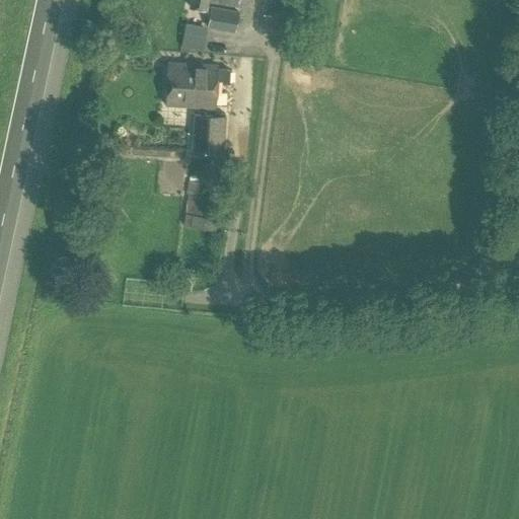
[(188,0),(188,6),(205,9),(206,4),(235,9),(236,0),(188,0)]
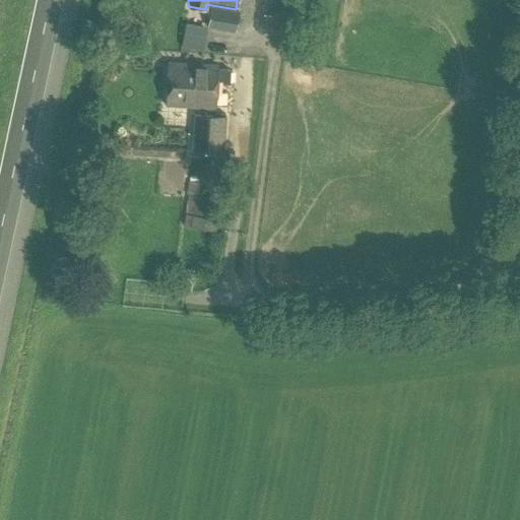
[(206,27),(235,34),(239,11),(211,7),(206,27)]
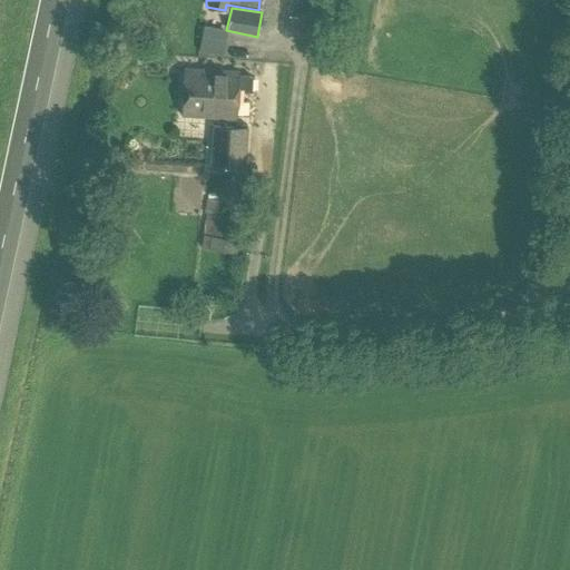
[(232,58),(235,33),(215,30),(212,55),(232,58)]
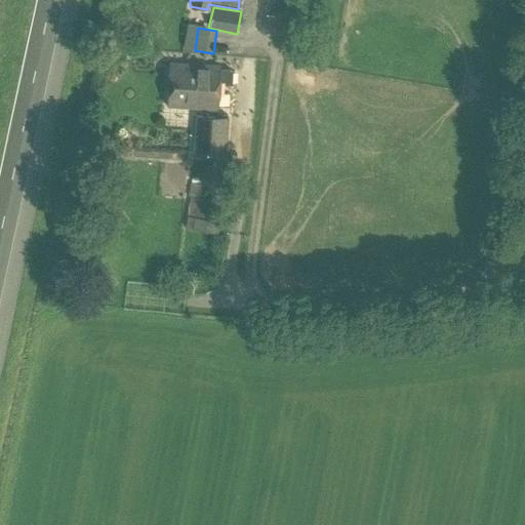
[(167,108),(217,111),(218,85),(233,86),(234,72),(219,72),(219,67),(169,64),(169,70),(167,108)]
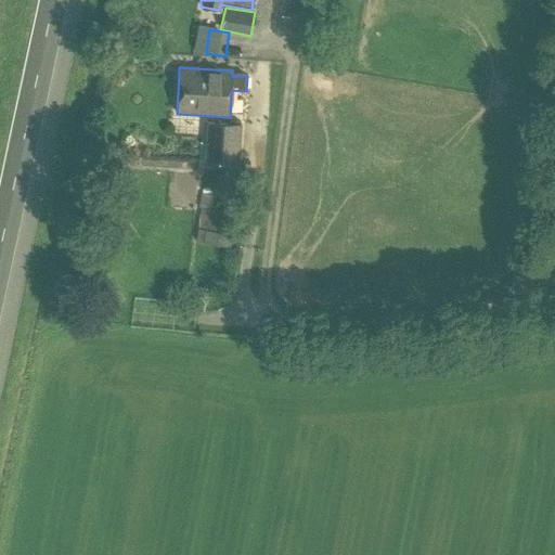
[(203,165),(237,167),(240,125),(206,124),(203,165)]
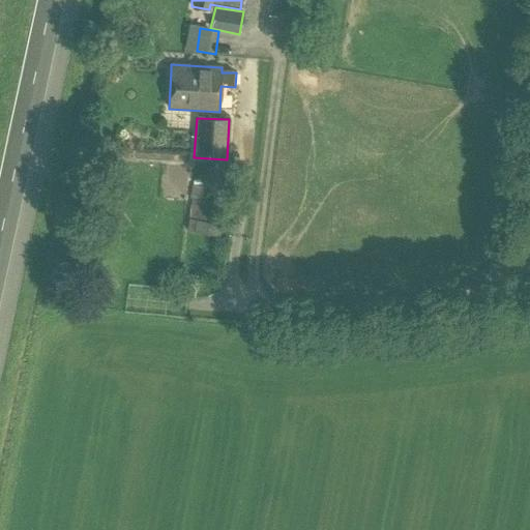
[(186,228),(194,230),(194,232),(219,235),(225,202),(201,199),(203,187),(194,186),(192,197),(186,228)]
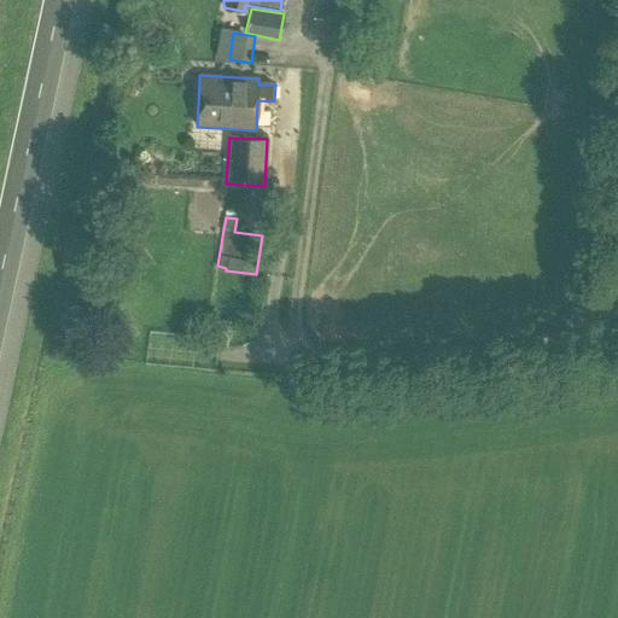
[(229,340),(234,332),(228,322),(219,322),(213,332),(219,340),(229,340)]
